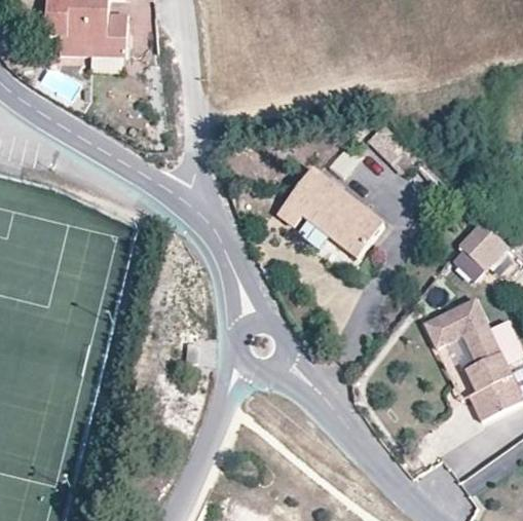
[(107,13),(107,0),(44,0),(43,34),(59,35),(58,53),(89,54),(90,46),(124,48),(125,20),(106,19),(107,13)]
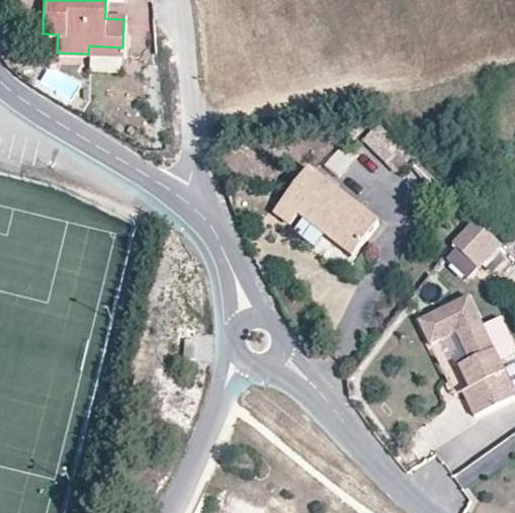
[(122,56),(122,48),(89,46),(88,54),(122,56)]
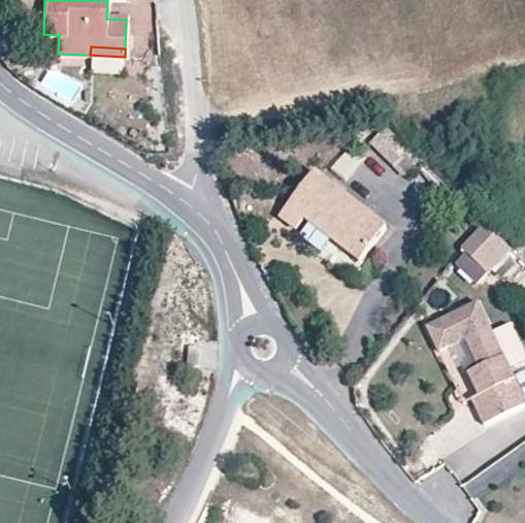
[(390,162),(406,145),(385,123),(368,139),(390,162)]
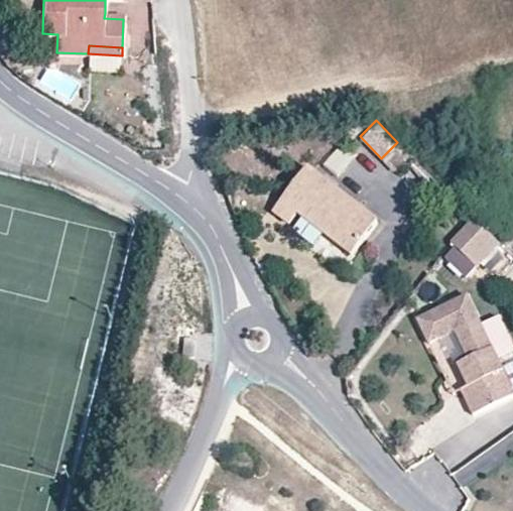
[(160,140),(160,128),(148,128),(148,140),(160,140)]
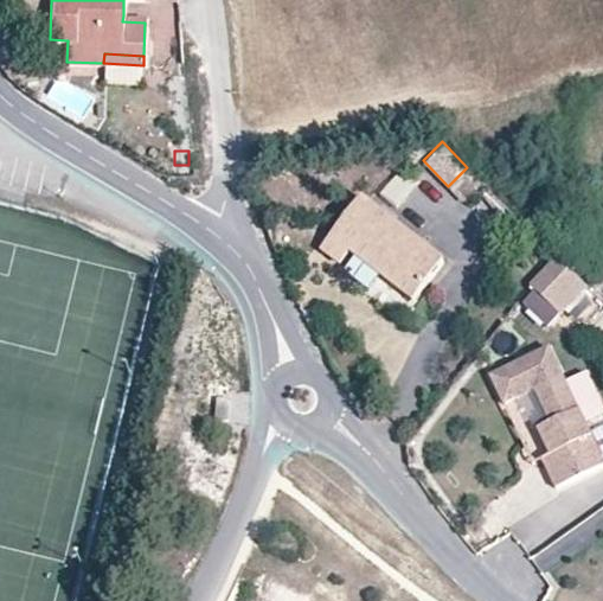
[(376,192),(393,206),(415,179),(396,165),(376,192)]
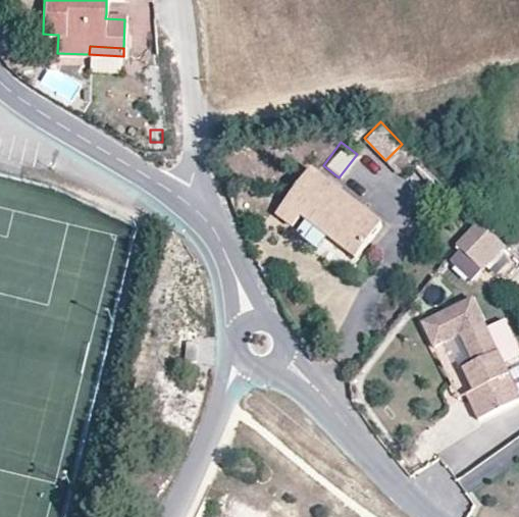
[(396,169),(412,154),(402,144),(385,160),(396,169)]
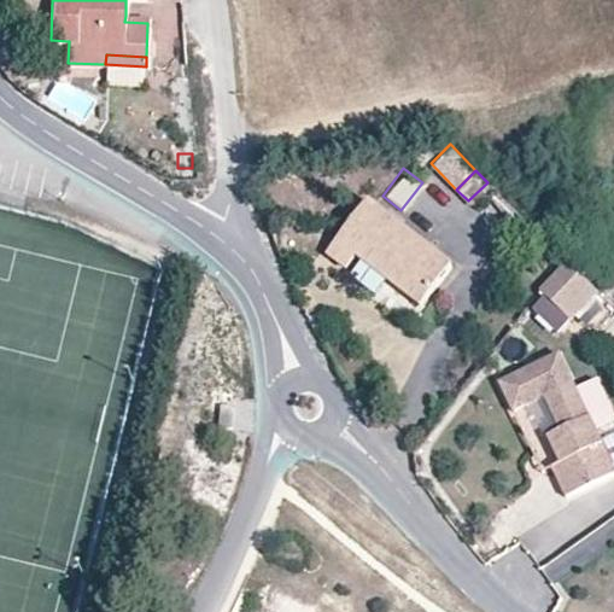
[(450,262),(366,196),(323,250),(344,266),(354,252),(361,257),(348,273),(373,292),(385,277),(419,303),(450,262)]
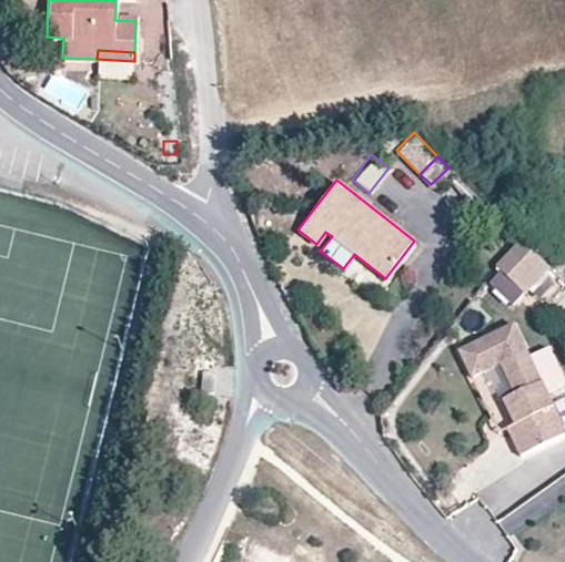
[(470,190),(460,180),(454,185),(464,196),(470,190)]
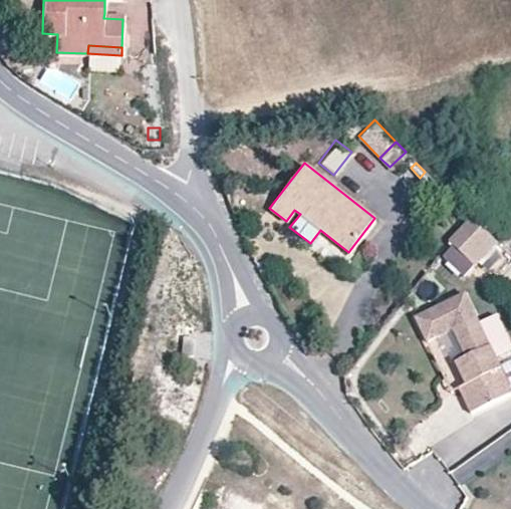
[(495,241),(467,214),(446,239),(473,264),(495,241)]
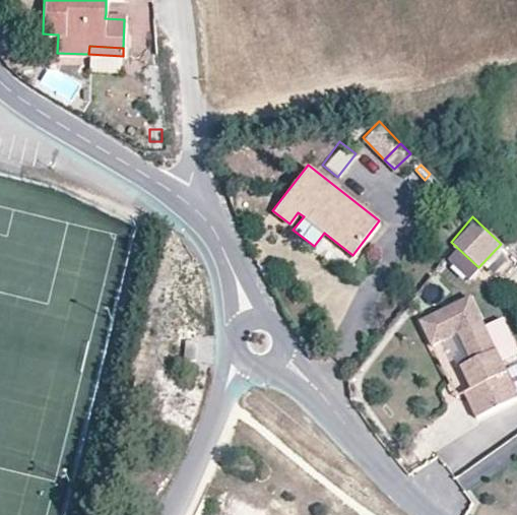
[(516,350),(516,348),(501,316),(482,324),(468,295),(417,319),(430,342),(456,330),(469,359),(458,364),(470,388),(463,391),(474,414),(516,394),(500,360),(516,350)]
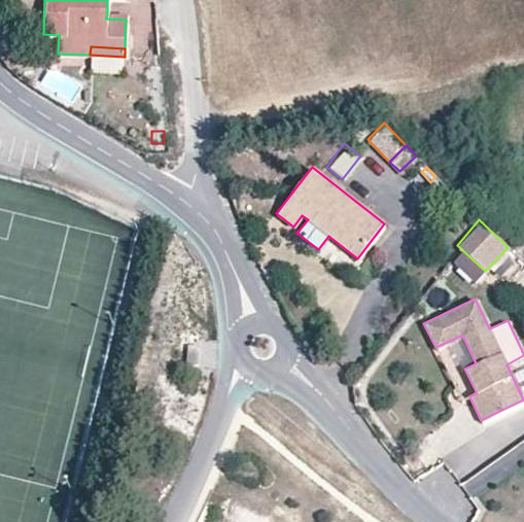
[(461,401),(469,396),(477,393),(464,369),(476,363),(462,335),(435,347),(461,401)]
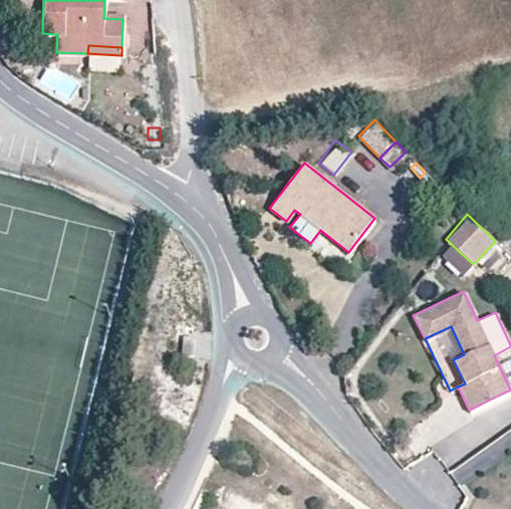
[(181,350),(192,350),(192,332),(182,332),(181,350)]
